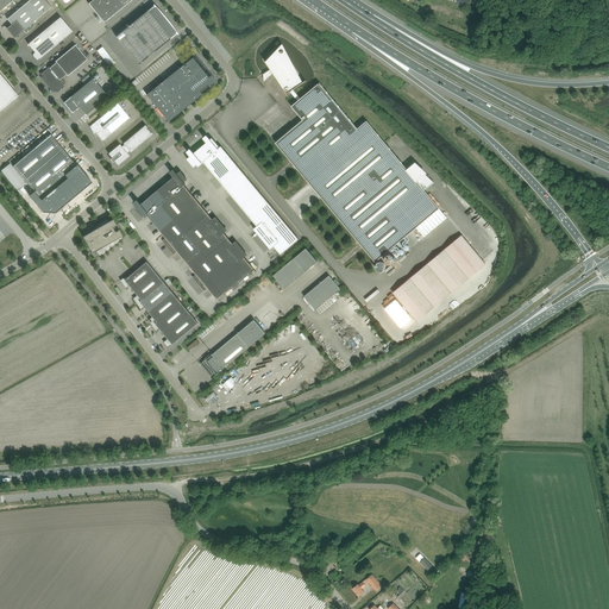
[(13,0),(12,0),(0,0),(0,10),(13,0)]
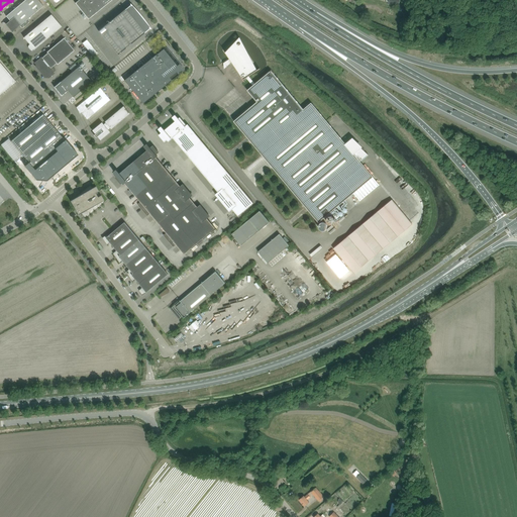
[(6,24),(12,31),(19,25),(20,25),(43,6),(38,0),(24,0),(6,16),(10,21),(6,24)]
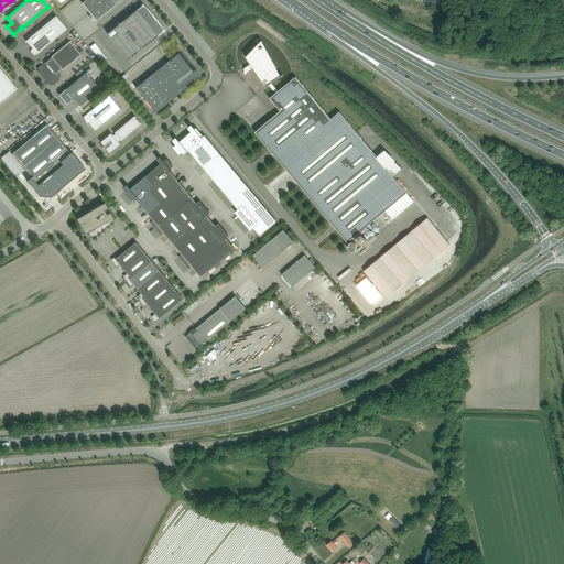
[(85,0),(82,3),(96,21),(120,0),(85,0)]
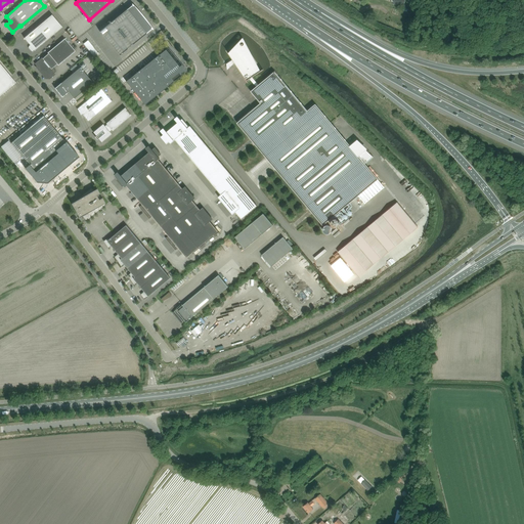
[(153,30),(143,17),(141,14),(132,3),(131,4),(132,4),(127,8),(126,9),(99,31),(119,55),(145,34),(146,34),(146,33),(151,29),(153,30)]
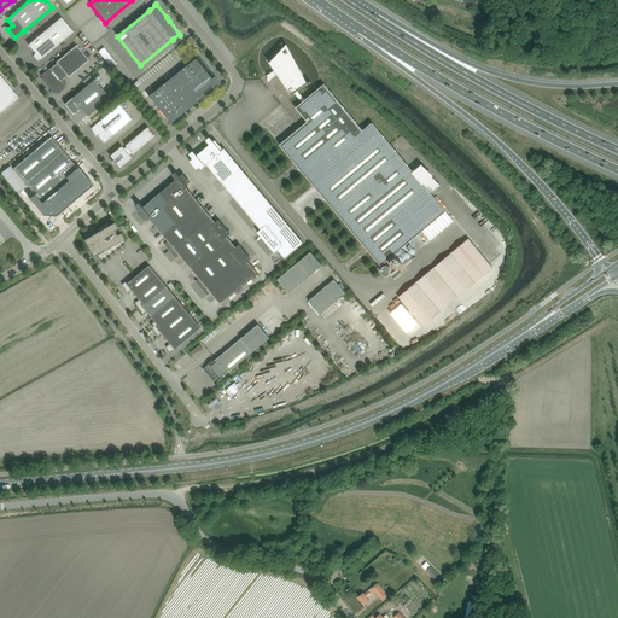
[(38,62),(41,59),(46,56),(74,33),(60,17),(29,45),(28,45),(36,54),(35,54),(35,58),(38,62)]
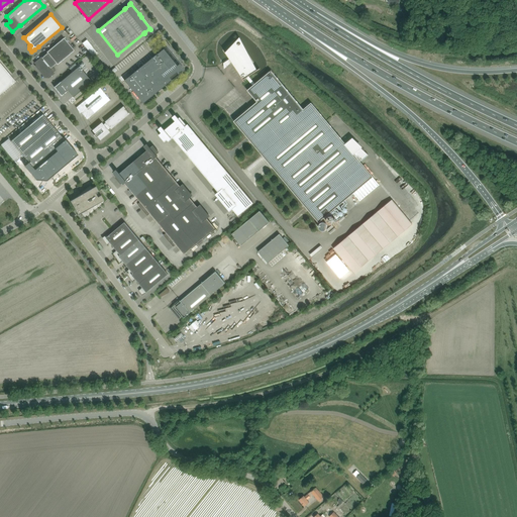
[(47,53),(43,56),(34,63),(45,77),(47,77),(56,70),(53,66),(56,63),(57,64),(74,50),(64,37),(46,52),(47,53)]
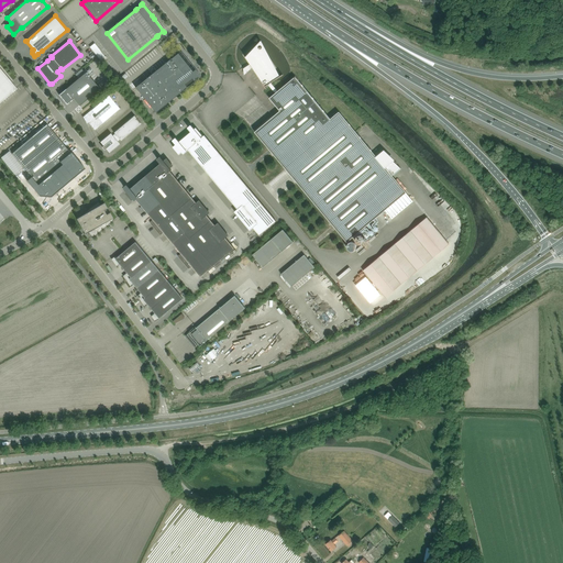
[(92,41),(87,45),(99,61),(105,57),(92,41)]
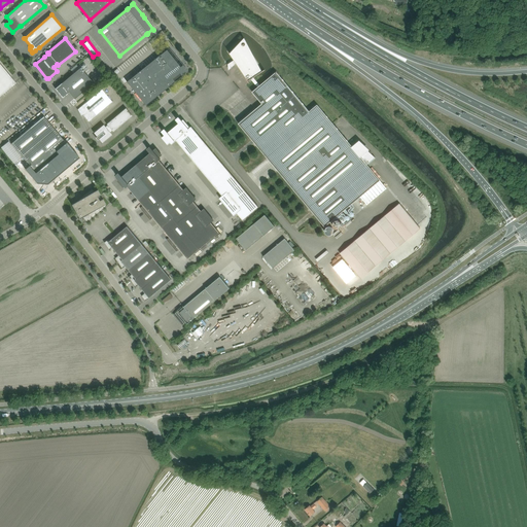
[(252,92),(261,104),(238,124),(324,226),(360,197),(366,205),(386,188),(380,180),(366,165),(375,157),(359,143),(353,148),(317,105),(309,111),(276,72),(259,85),(253,77),(260,72),(248,53),(245,51),(245,48),(240,46),(239,48),(231,55),(234,60),(235,60),(232,62),(234,65),(237,63),(237,64),(249,83),(250,83),(248,81),(251,79),(257,88),(252,92)]
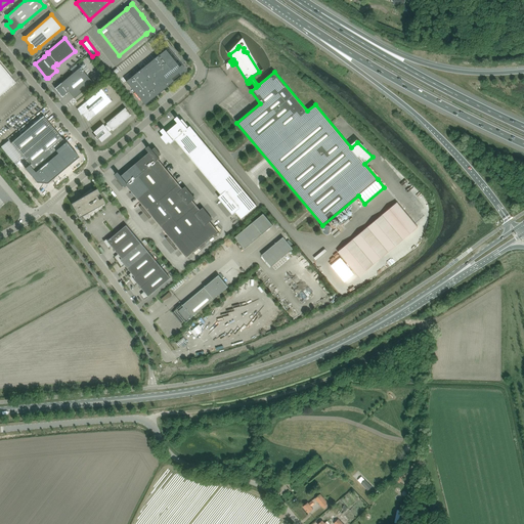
[(144,104),(186,70),(180,62),(179,63),(167,48),(159,54),(126,81),(144,104)]
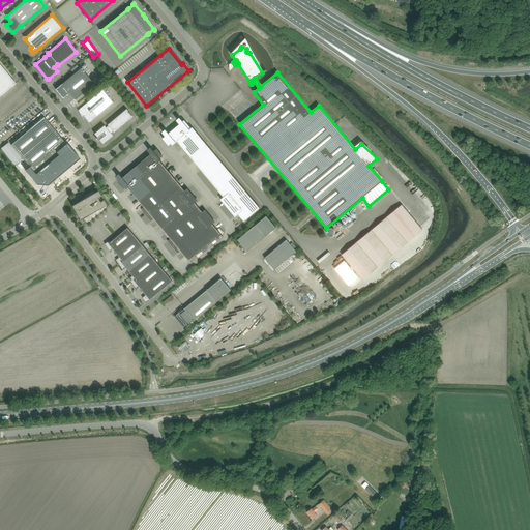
[(0,64),(0,96),(16,84),(0,64)]
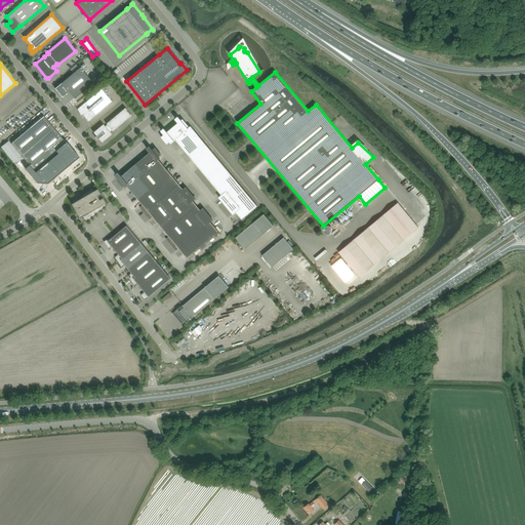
[(62,97),(64,95),(69,92),(74,98),(93,83),(80,68),(54,88),(62,97)]
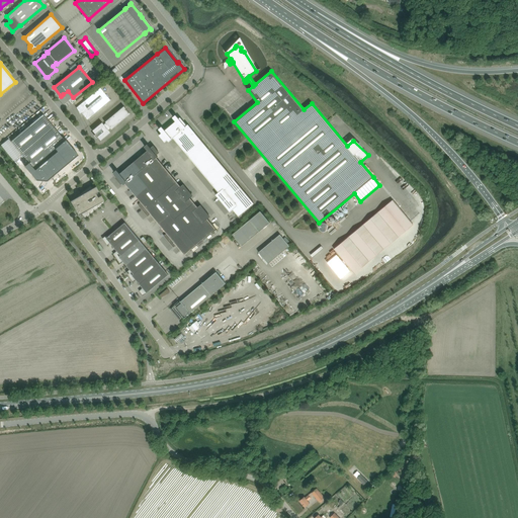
[(87,119),(110,100),(100,88),(83,102),(76,107),(80,114),(80,113),(81,113),(87,120),(87,119)]
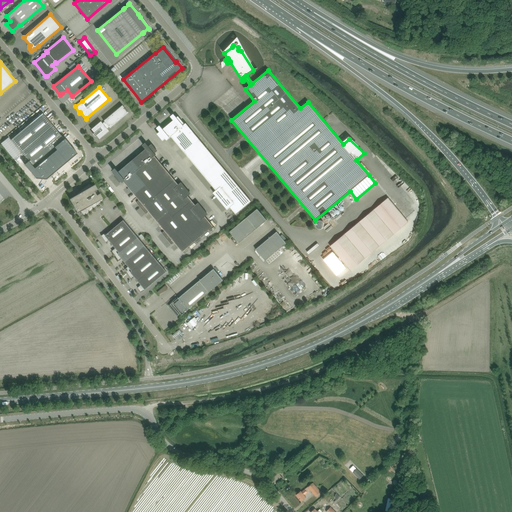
[(128,112),(125,109),(122,105),(103,120),(104,122),(102,124),(100,121),(91,129),(94,133),(93,133),(95,136),(96,135),(99,139),(108,131),(106,128),(108,127),(110,128),(128,112)]
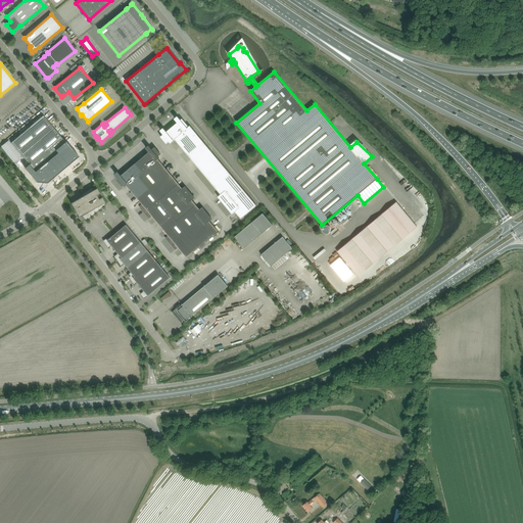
[(29,164),(25,168),(36,182),(38,182),(46,182),(46,183),(47,183),(53,178),(76,158),(79,156),(66,141),(65,141),(43,115),(34,124),(37,129),(34,131),(41,140),(47,147),(51,145),(57,152),(35,172),(35,171),(29,164)]
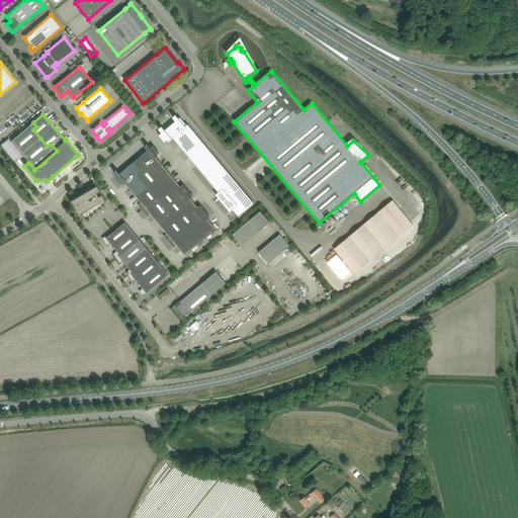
[(228,172),(188,124),(185,126),(184,125),(186,124),(180,117),(179,118),(178,117),(174,119),(176,121),(165,131),(164,128),(161,132),(162,133),(159,136),(165,143),(168,140),(169,142),(173,138),(212,185),(228,172)]
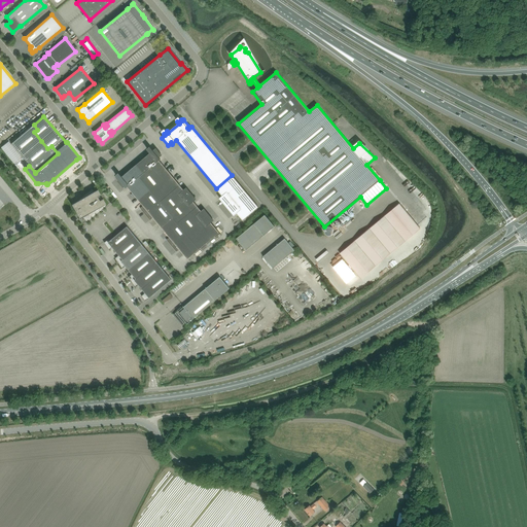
[(34,125),(11,144),(22,156),(41,141),(34,132),(37,130),(34,125)]
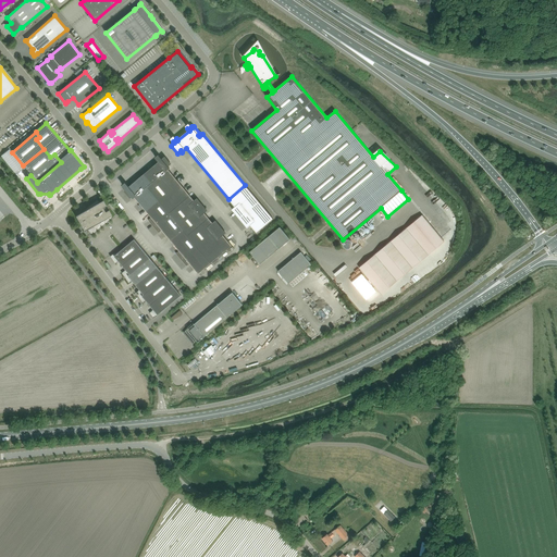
[(44,149),(23,165),(31,175),(37,182),(37,183),(61,162),(54,155),(50,157),(44,149)]
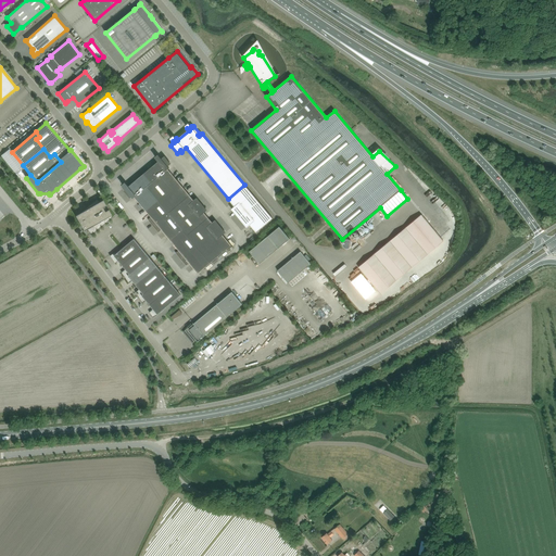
[(147,187),(159,200),(162,204),(182,187),(168,169),(169,168),(168,166),(171,164),(165,156),(162,159),(161,158),(158,160),(159,162),(144,175),(151,182),(147,187)]
